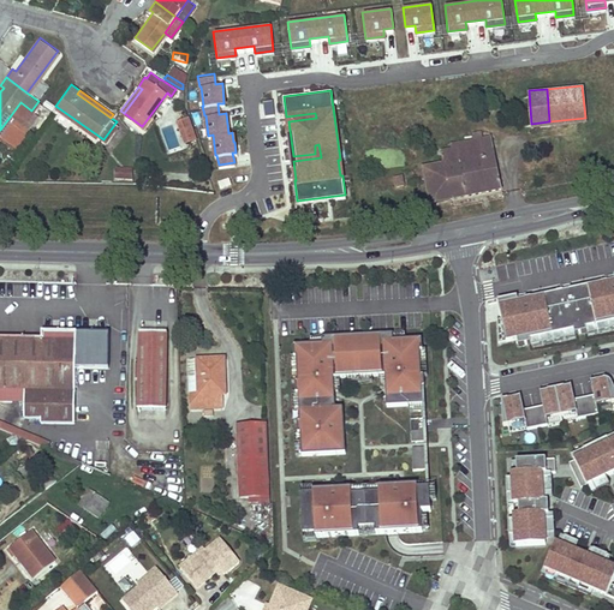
[(49,108),(39,101),(31,111),(35,113),(33,117),(40,121),(49,108)]
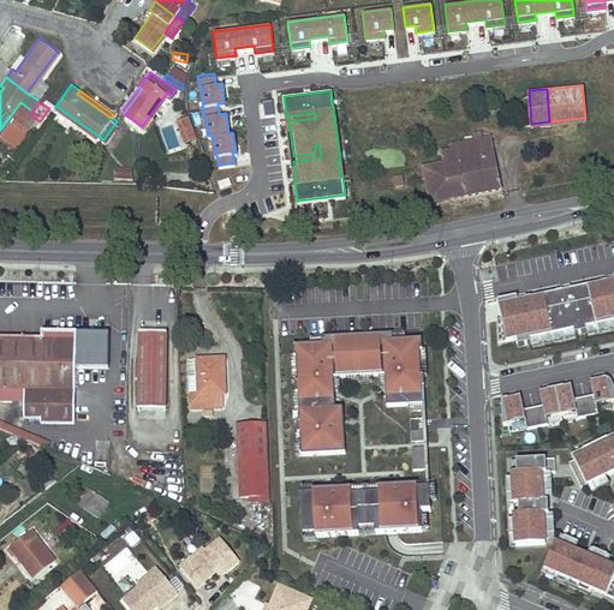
[(25,120),(18,114),(15,120),(22,125),(25,120)]
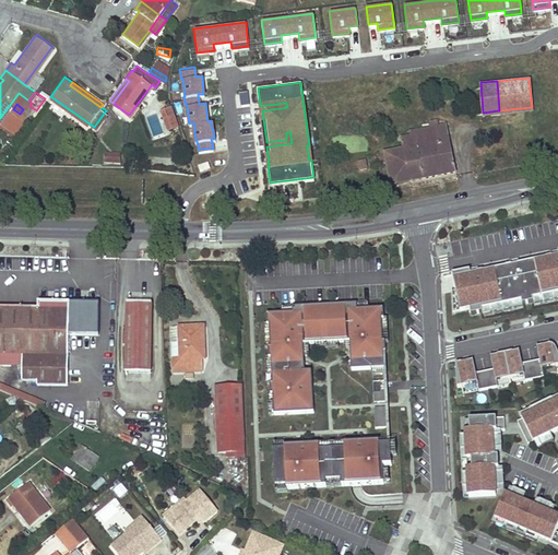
[(170,104),(162,107),(169,128),(177,125),(170,104)]
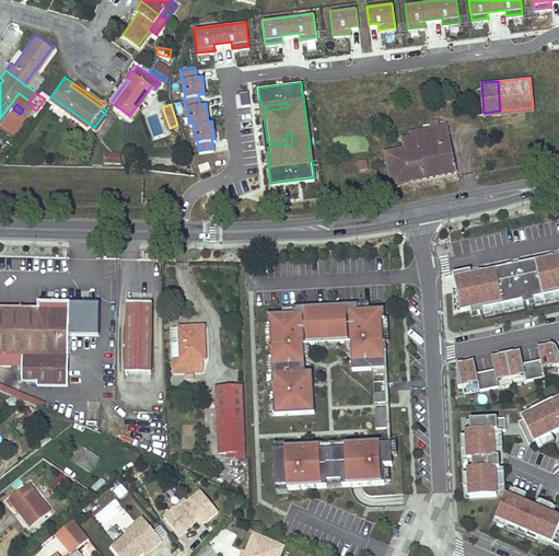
[(403,147),(408,177),(455,169),(446,122),(439,124),(438,117),(429,118),(430,125),(409,129),(410,134),(400,135),(403,147)]
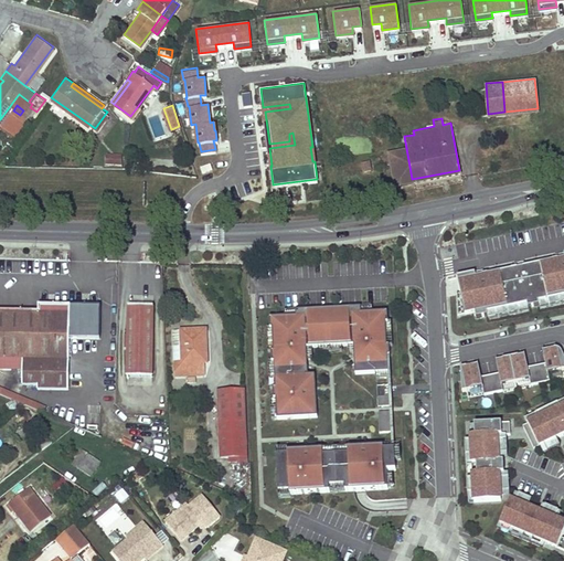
[(390,151),(395,182),(412,179),(406,148),(390,151)]
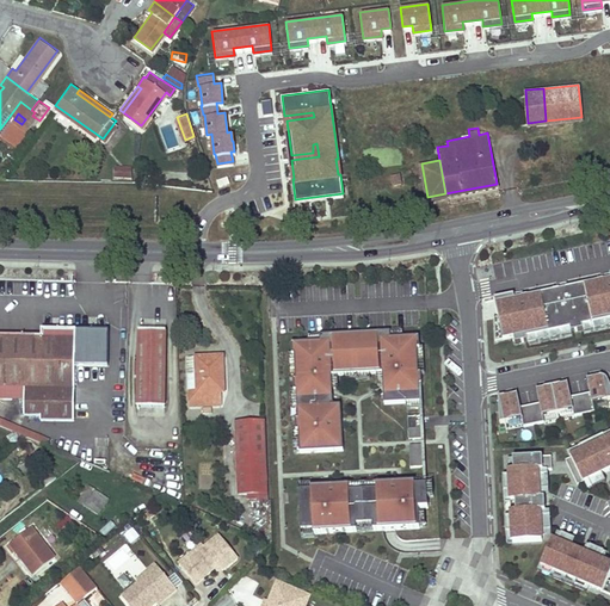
[(130,174),(131,165),(114,164),(112,173),(130,174)]
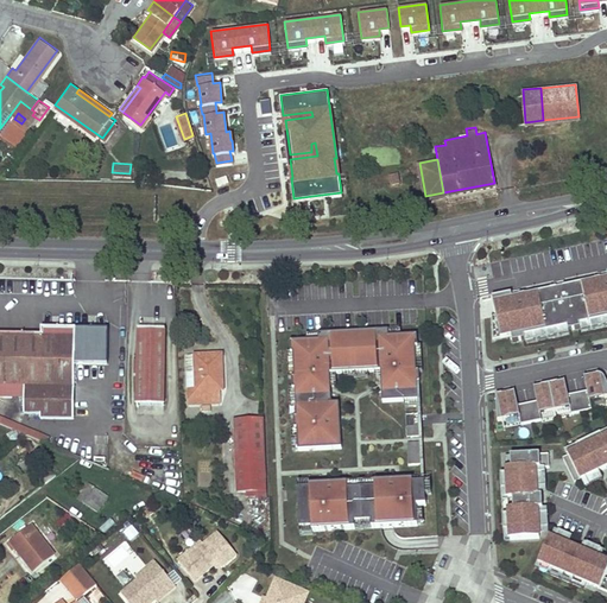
[(397,170),(389,172),(390,182),(398,181),(397,170)]
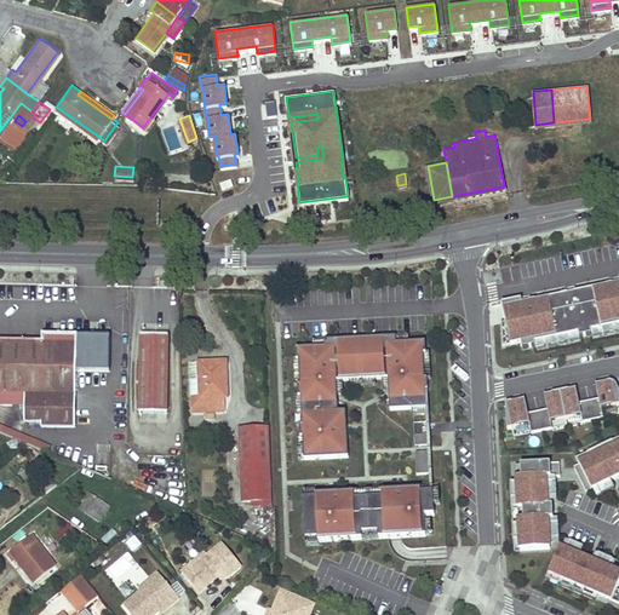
[(618,274),(609,276),(611,280),(574,287),(573,283),(565,286),(566,289),(529,297),(528,293),(500,299),(505,319),(502,319),(503,343),(520,339),(522,345),(534,342),(533,338),(578,328),(579,333),(591,331),(590,326),(618,320),(618,274)]
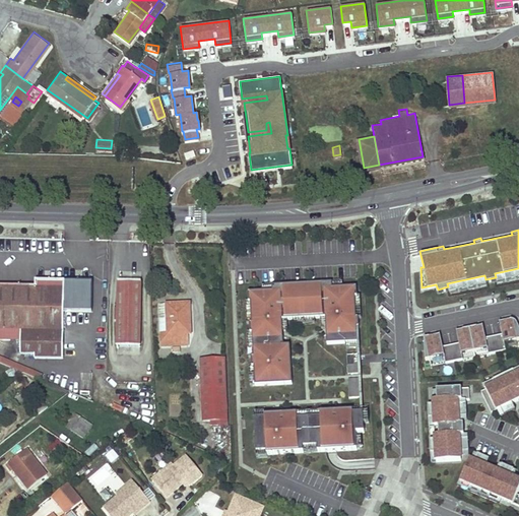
[(497,279),(518,274),(518,268),(495,273),(496,277),(497,279)]
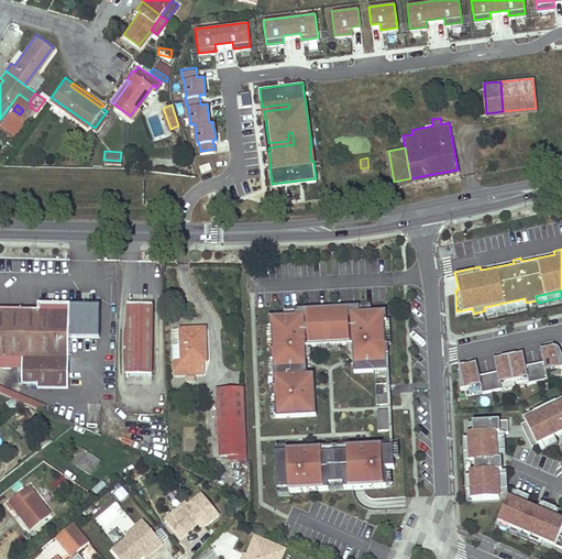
[(486,314),(526,306),(526,303),(525,298),(484,307),(485,310),(486,314)]
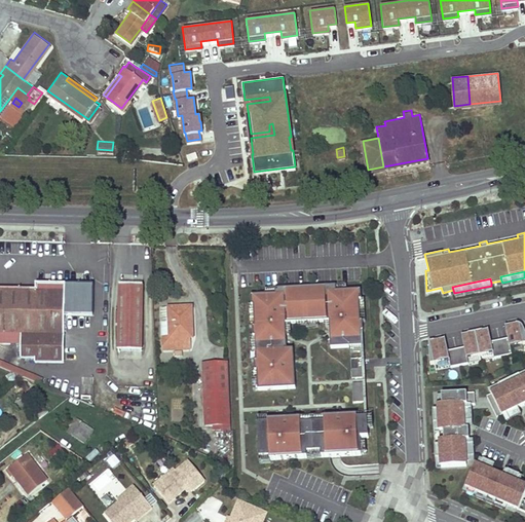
[(91,310),(92,281),(36,281),(36,287),(0,286),(0,340),(21,341),(20,355),(34,356),(34,360),(63,360),(64,308),(91,310)]
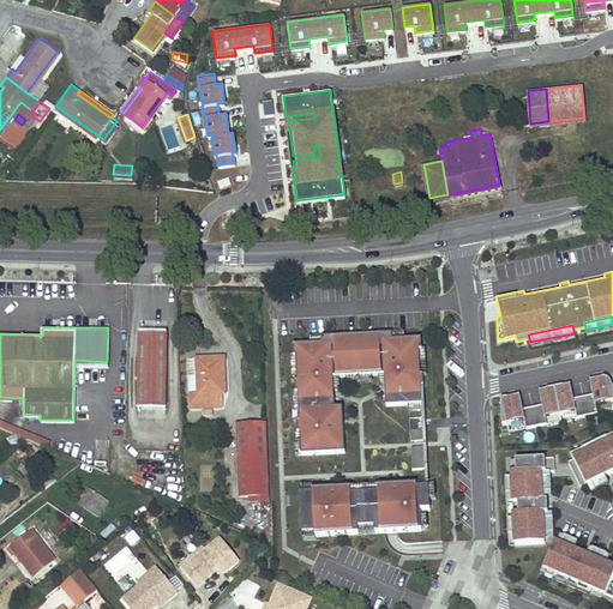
[(166,329),(138,329),(138,360),(137,375),(137,404),(164,405),(166,329)]
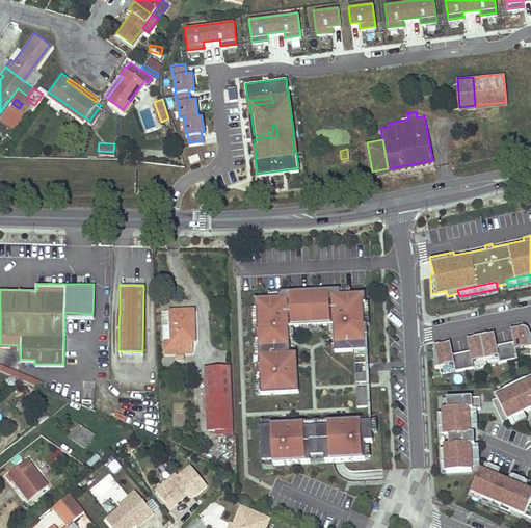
[(364,321),(363,299),(365,299),(364,290),(350,291),(340,291),(339,286),(277,289),(277,294),(267,295),(253,296),(254,306),(256,306),(257,327),(255,327),(255,337),(257,337),(259,362),(257,362),(257,372),(259,372),(260,391),(298,389),(297,365),(294,366),(294,361),(296,361),(296,349),(289,350),(289,341),(286,341),(286,336),(289,336),(288,323),(293,323),(299,323),(321,322),(327,321),(333,321),(333,333),(336,333),(336,339),(334,339),(334,348),(353,347),(365,347),(365,332),(367,332),(366,321),(364,321)]
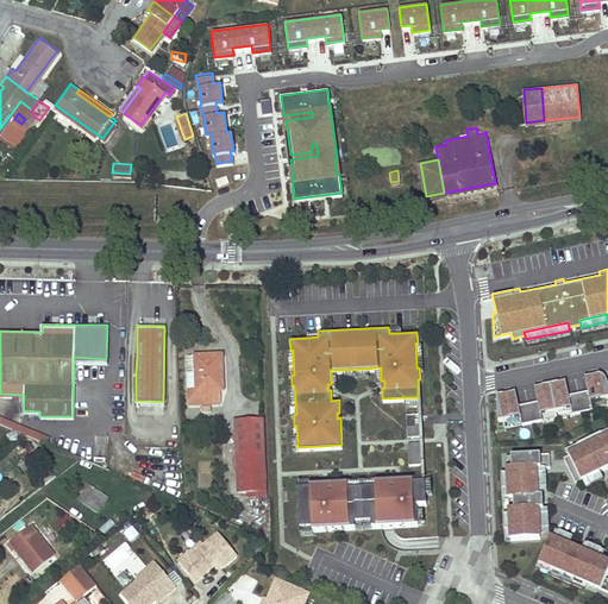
[(223,387),(220,352),(187,353),(189,401),(219,401),(219,388),(223,387)]
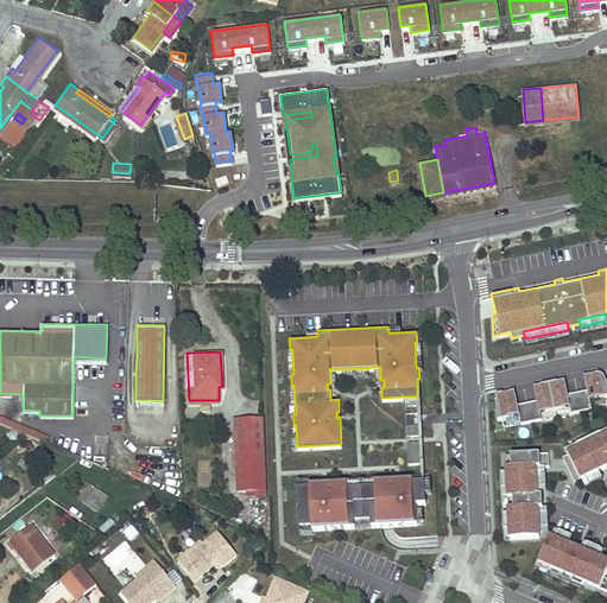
[(590,405),(588,397),(606,393),(606,381),(604,374),(601,372),(599,370),(595,370),(583,373),(586,387),(567,391),(563,376),(563,378),(557,379),(556,379),(539,382),(541,382),(533,383),(536,398),(517,402),(513,387),(513,388),(501,391),(495,392),(497,417),(512,413),(519,412),(520,420),(541,417),(539,410),(545,408),(562,405),(569,402),(570,410),(590,405)]
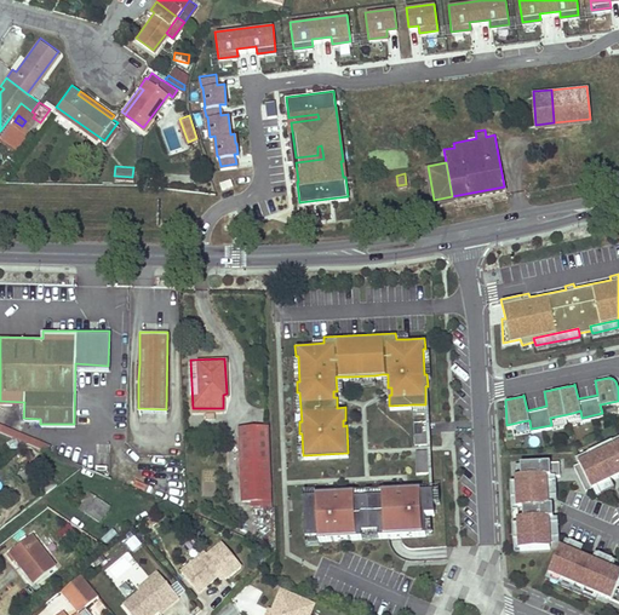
[(428,442),(427,418),(413,419),(414,442),(428,442)]
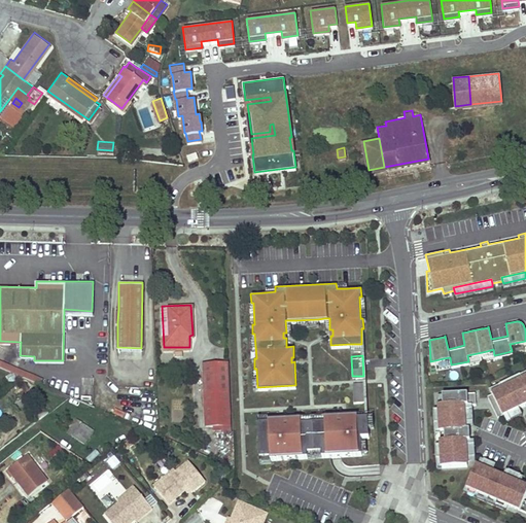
[(38,380),(41,375),(0,356),(0,362),(11,368),(22,373),(38,380)]
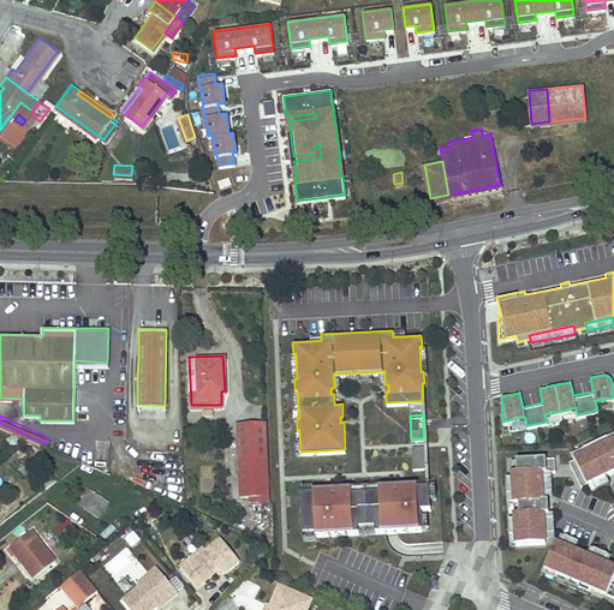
[(248,500),(261,498),(261,502),(268,502),(264,419),(236,420),(239,495),(248,495),(248,500)]
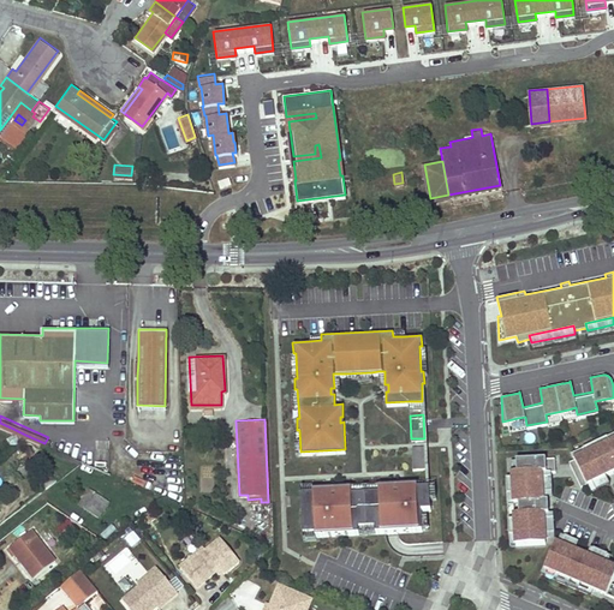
[(10,447),(25,435),(13,429),(3,437),(10,447)]
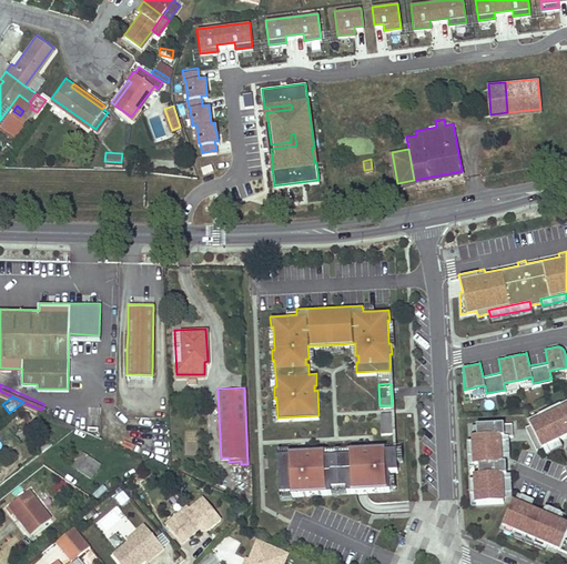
[(529,422),(566,403),(566,396),(527,416),(529,422)]
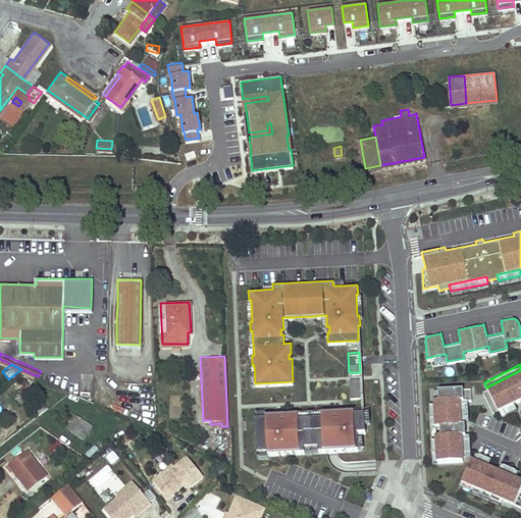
[(520,370),(486,387),(482,390),(492,411),(502,407),(513,401),(520,397),(520,370)]
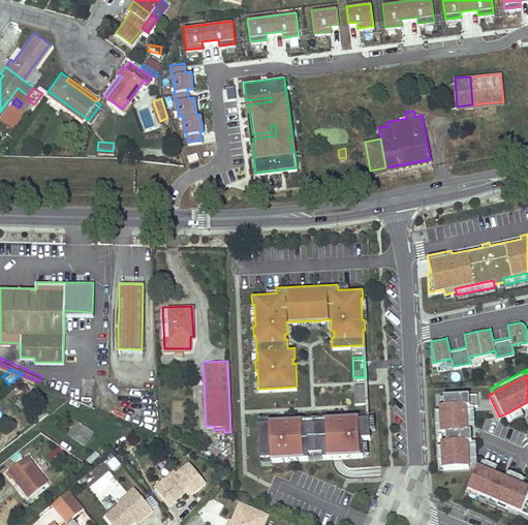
[(366,401),(365,381),(353,382),(354,402),(366,401)]
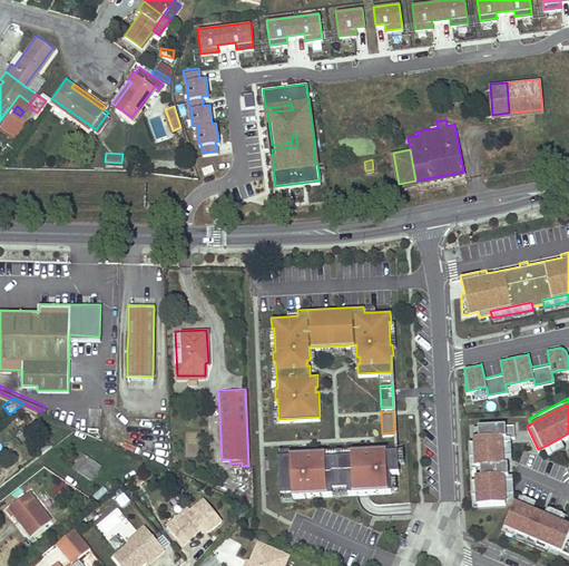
[(502,454),(501,439),(501,436),(513,436),(513,422),(472,425),(473,438),(476,437),(476,440),(477,451),(474,451),(476,465),(476,476),(478,476),(478,479),(478,489),(477,489),(478,503),(504,501),(504,491),(503,474),(508,474),(507,461),(502,461),(502,454)]
